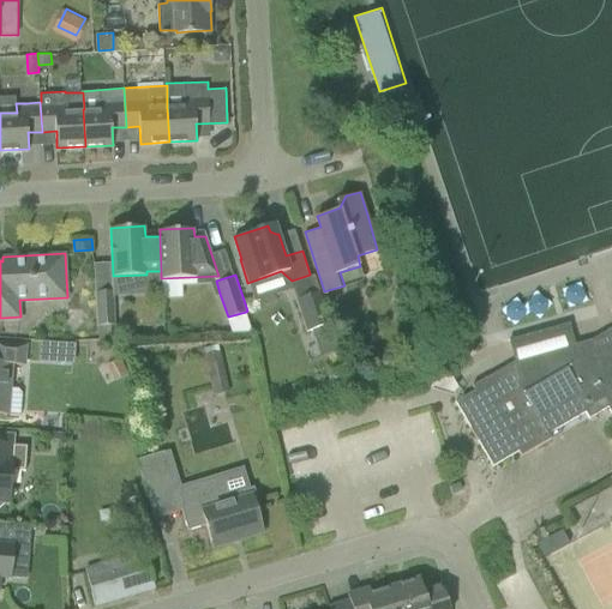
[(321,289),(297,297),(306,330),(331,321),(321,289)]
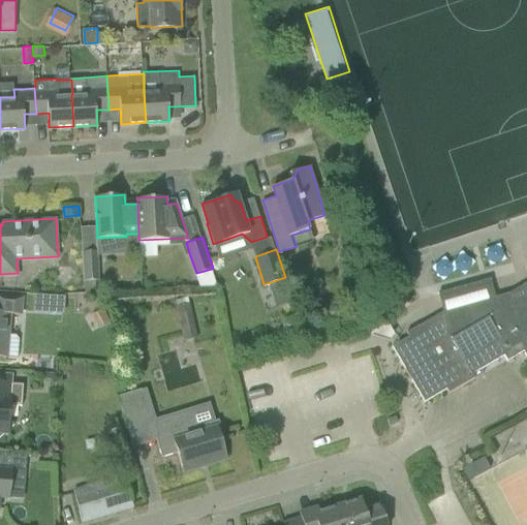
[(98,250),(83,251),(84,280),(96,280),(100,280),(98,250)]
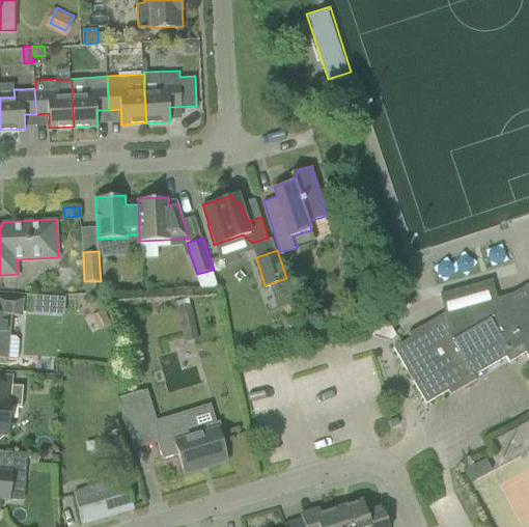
[(96,281),(84,281),(85,294),(96,293),(96,281)]
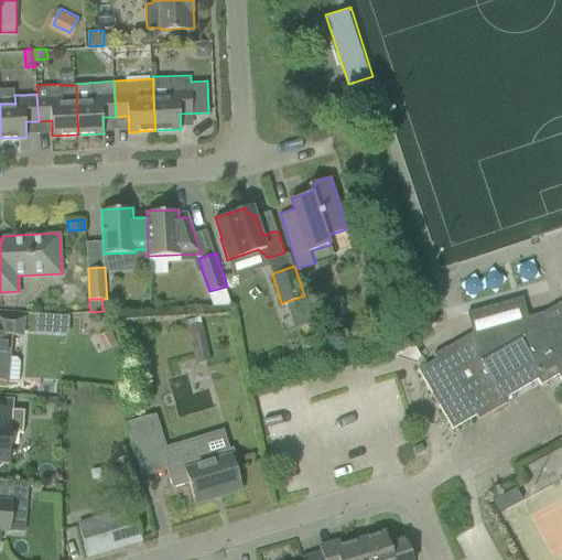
[(504,396),(538,377),(561,362),(561,300),(543,311),(473,331),(444,346),(432,353),(434,357),(429,361),(419,366),(421,370),(453,426),(476,412),(479,417),(507,400),(504,396)]
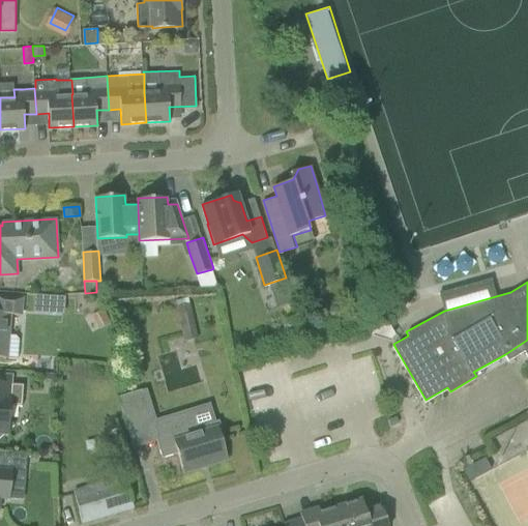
[(65,295),(51,294),(50,310),(64,311),(65,295)]
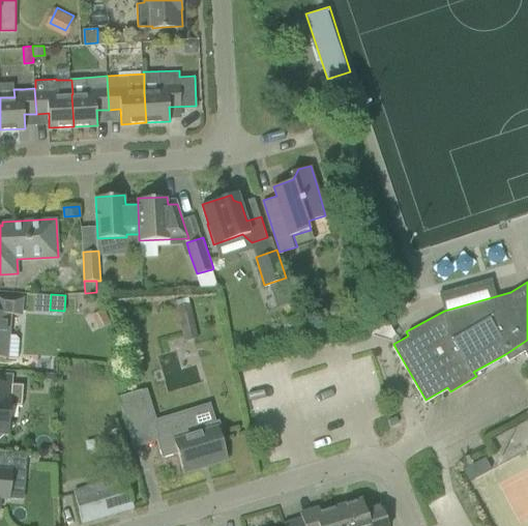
[(0,355),(6,356),(6,355),(19,356),(20,338),(17,333),(8,333),(10,312),(22,313),(23,297),(17,296),(0,295),(0,355)]
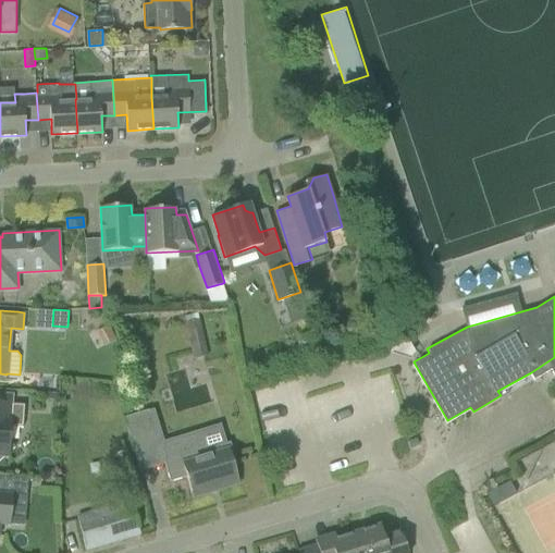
[(195,357),(209,354),(200,317),(198,310),(186,314),(187,320),(186,320),(195,357)]
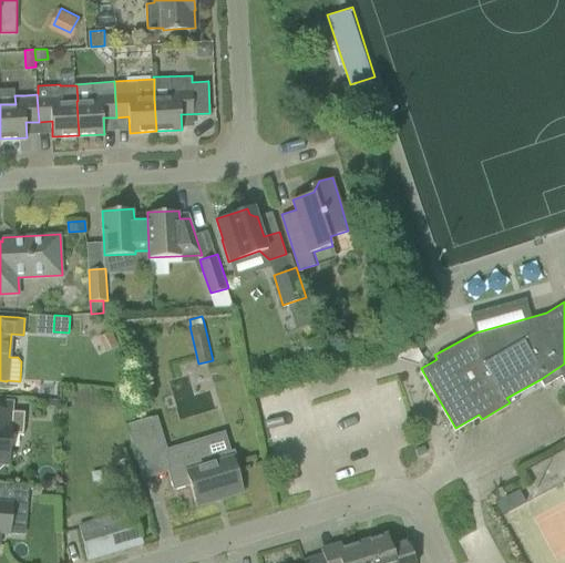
[(121,341),(113,327),(101,334),(109,348),(121,341)]
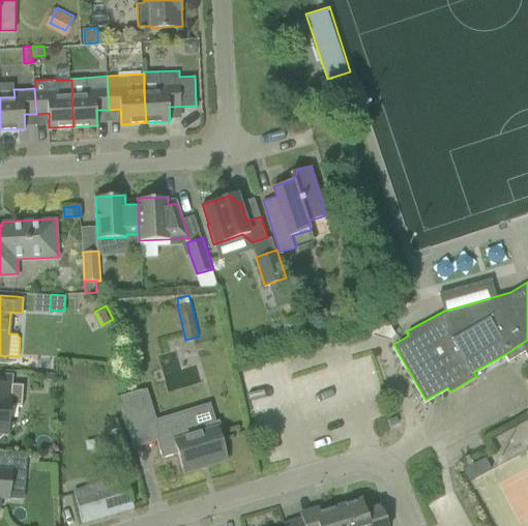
[(527,340),(505,354),(508,358),(508,359),(514,356),(525,349),(527,354),(527,340)]
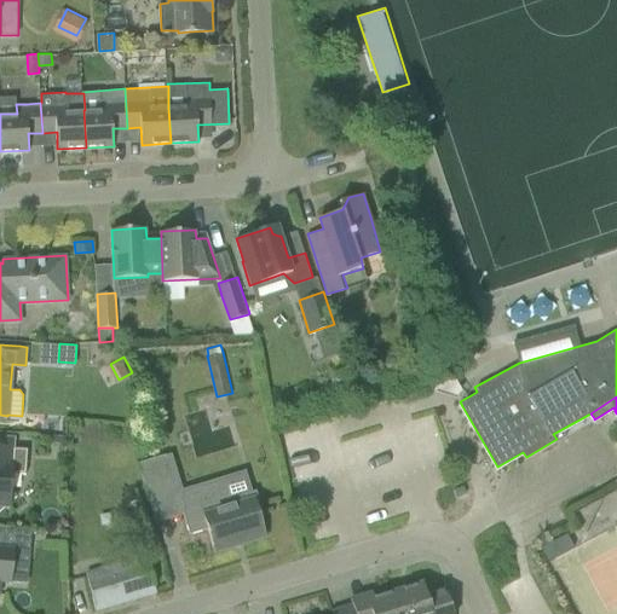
[(12,471),(27,473),(28,449),(15,447),(15,436),(5,435),(0,434),(0,509),(6,504),(10,505),(11,500),(17,494),(11,486),(12,471)]
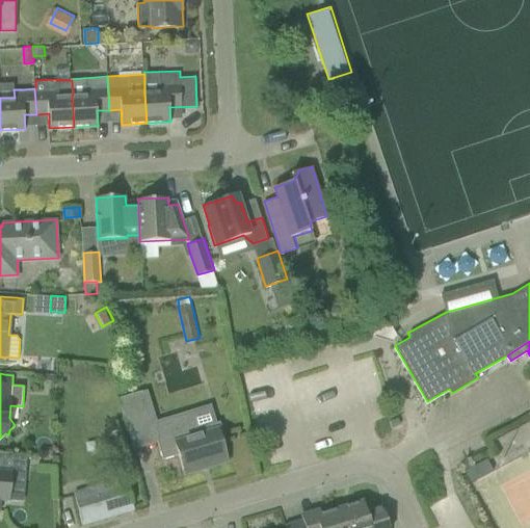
[(57,374),(47,373),(46,381),(57,383),(57,374)]
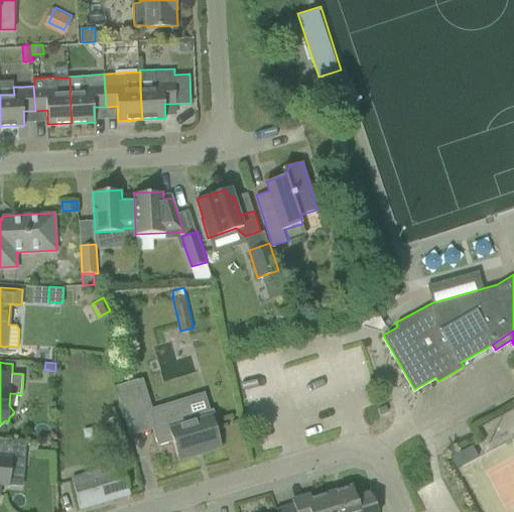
[(138,379),(138,378),(115,385),(124,415),(152,407),(143,377),(138,379)]
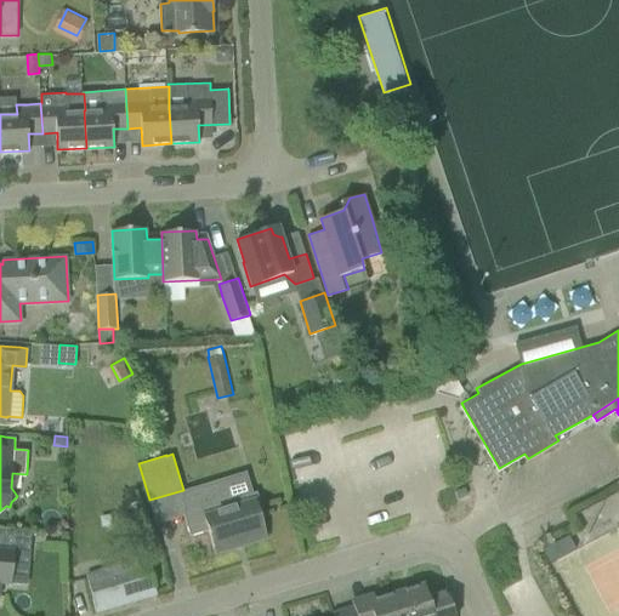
[(226,483),(180,497),(191,534),(209,529),(216,552),(237,546),(237,543),(244,542),(244,543),(267,536),(260,513),(263,512),(257,490),(231,498),(226,483)]
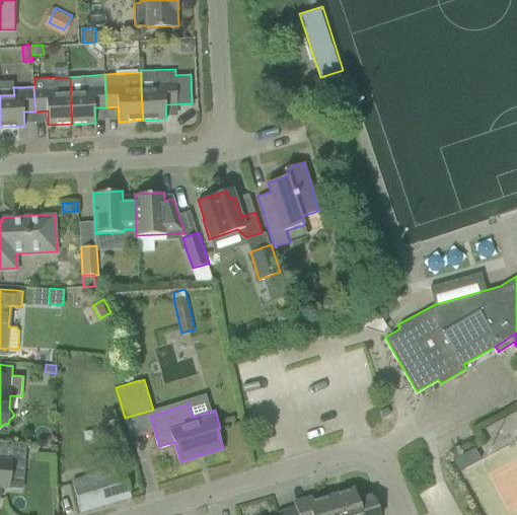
[(0,488),(0,486),(9,487),(11,459),(25,460),(27,442),(0,440),(0,488)]
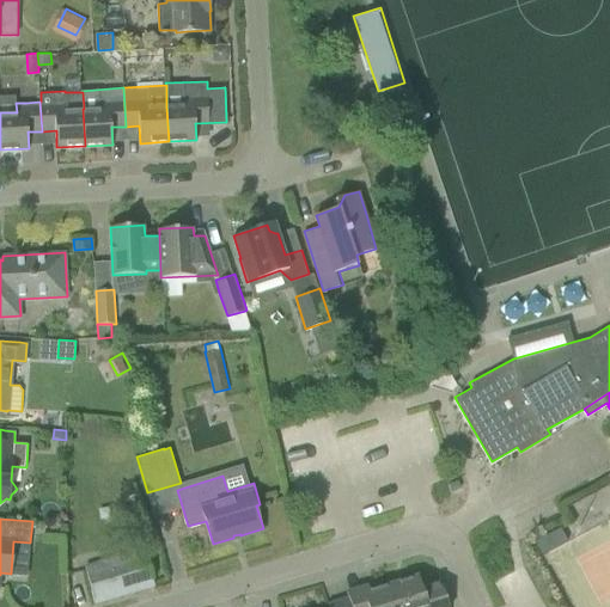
[(561,527),(536,540),(542,551),(543,553),(568,540),(567,538),(561,527)]
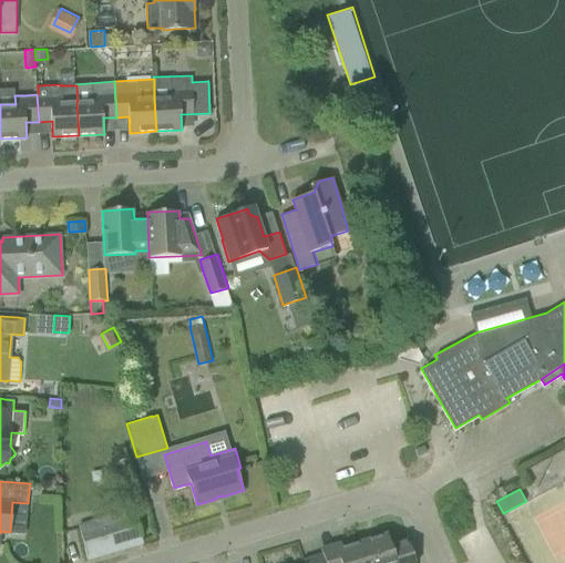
[(78,523),(82,536),(89,558),(141,542),(131,507),(78,523)]
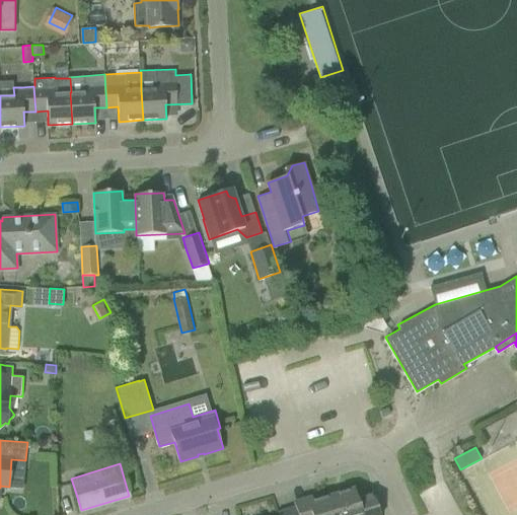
[(355,487),(334,493),(340,514),(380,514),(373,492),(358,497),(355,487)]
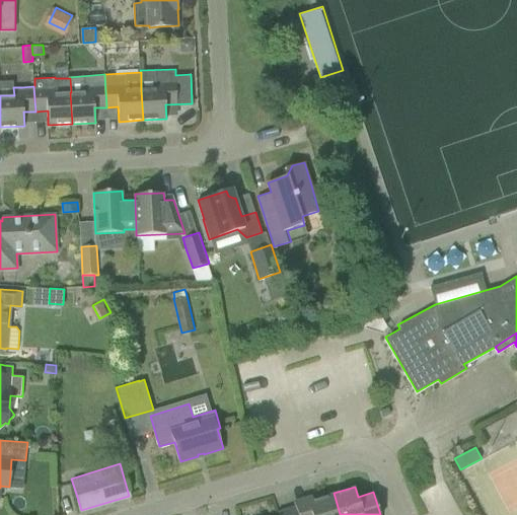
[(314,499),(297,505),(300,514),(340,514),(334,493),(314,499)]
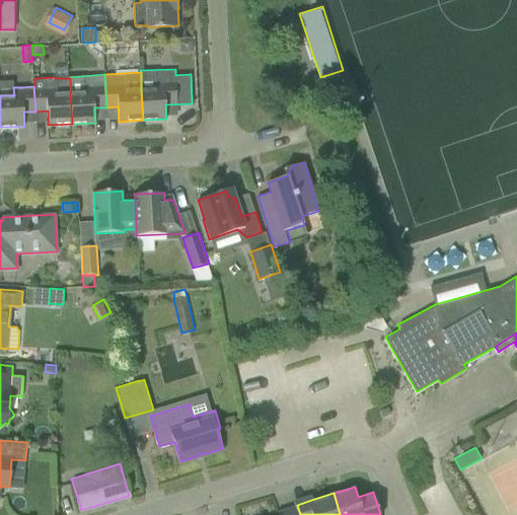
[(285,514),(300,514),(297,505),(296,505),(284,509),(285,514)]
